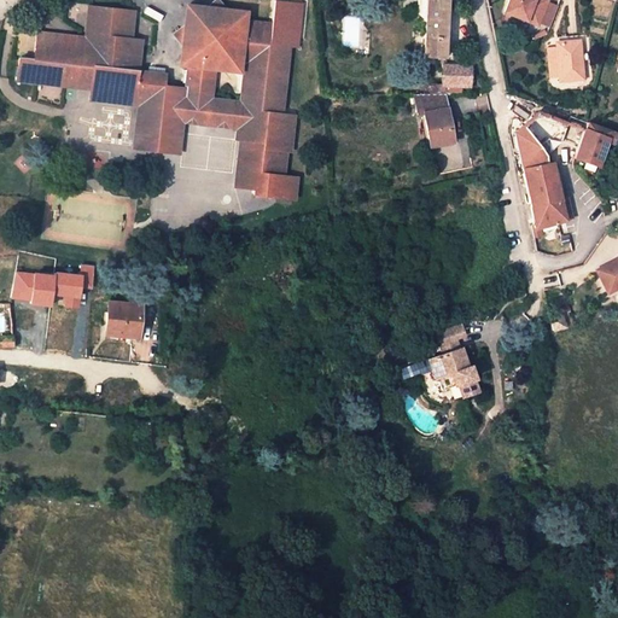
[(426,0),(424,56),(444,56),(447,0),(426,0)]
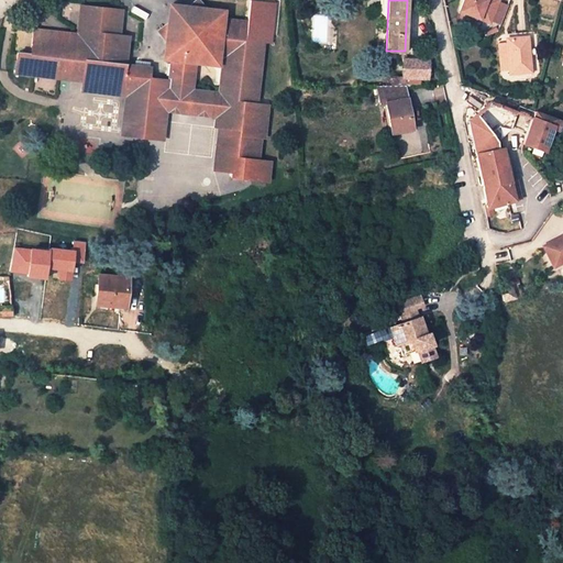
[(462,0),(457,11),(488,24),(489,20),(497,2),(498,1),(495,0),(462,0)]
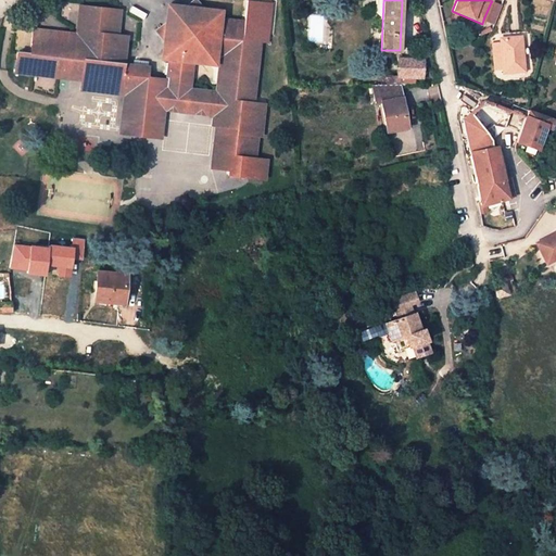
[(146,97),(125,95),(121,135),(161,139),(164,112),(211,117),(210,126),(214,127),(210,168),(229,171),(228,175),(267,179),(269,159),(257,158),(260,137),(264,138),(267,102),(256,101),(263,41),(268,42),(273,4),(249,2),(247,20),(224,17),(225,9),(167,2),(161,60),(167,61),(165,78),(148,76),(146,97)]
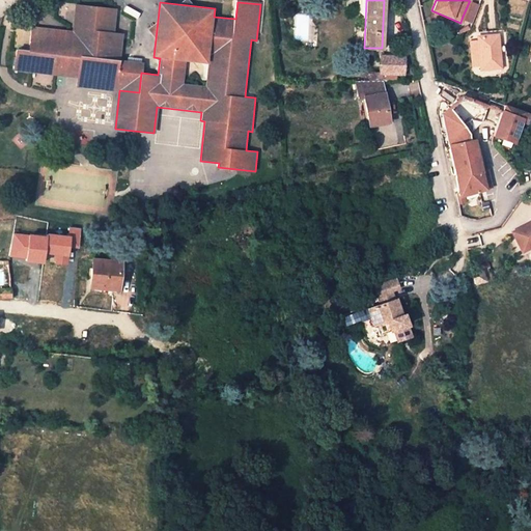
[(469,2),(462,19),(472,23),(478,5),(469,2)]
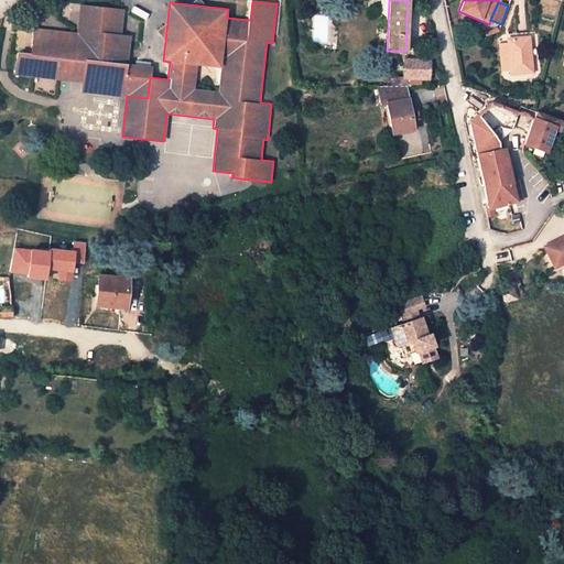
[(17,75),(69,80),(71,75),(84,76),(83,82),(82,91),(127,96),(148,98),(150,77),(151,67),(126,64),(129,36),(119,34),(122,9),(82,4),(78,30),(82,30),(80,39),(54,35),(55,30),(34,29),(31,54),(18,53),(17,75)]
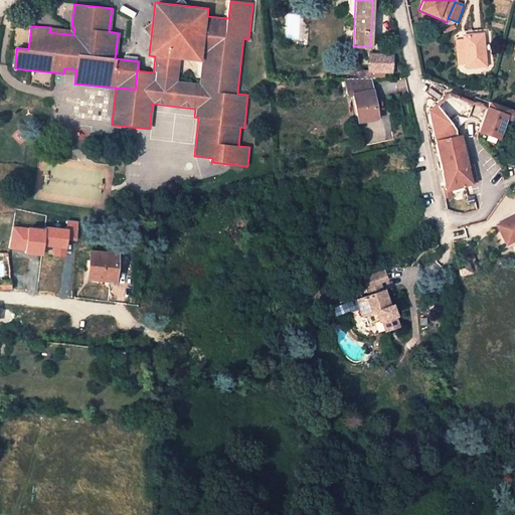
[(454,25),(445,30),(446,33),(456,28),(454,25)]
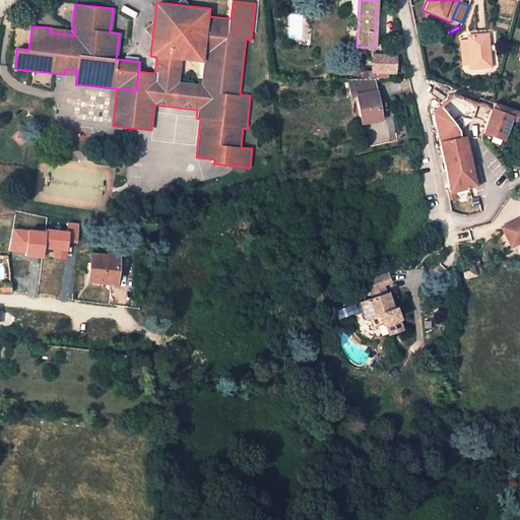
[(469,67),(490,66),(486,35),(467,36),(467,40),(469,66),(469,67)]
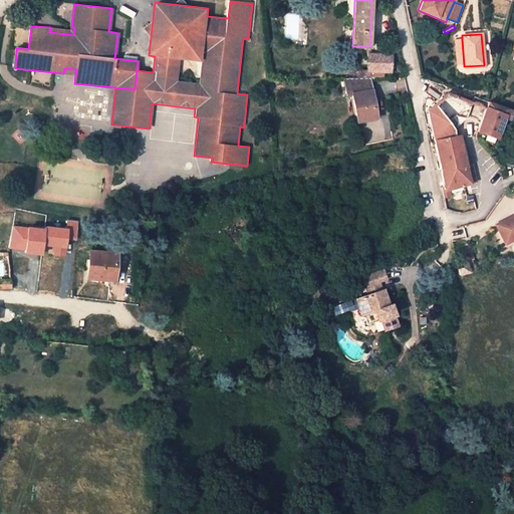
[(462,39),(455,40),(457,65),(464,65),(462,39)]
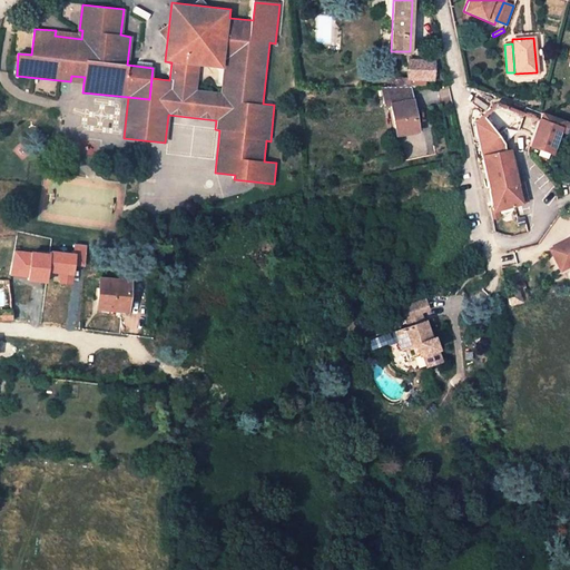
[(434,60),(409,60),(408,76),(408,80),(426,81),(433,81),(434,60)]
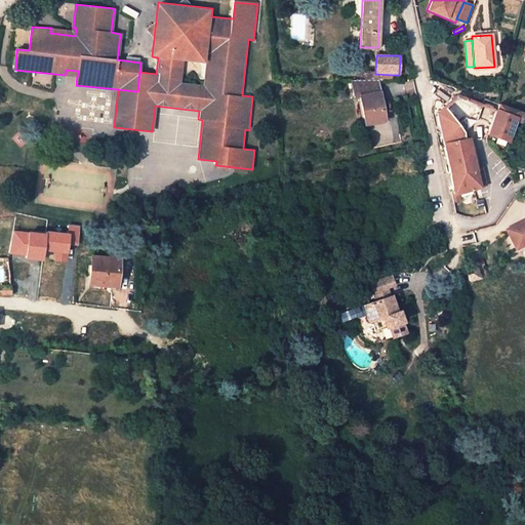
[(375,70),(365,70),(365,80),(377,80),(393,79),(393,75),(375,74),(375,70)]
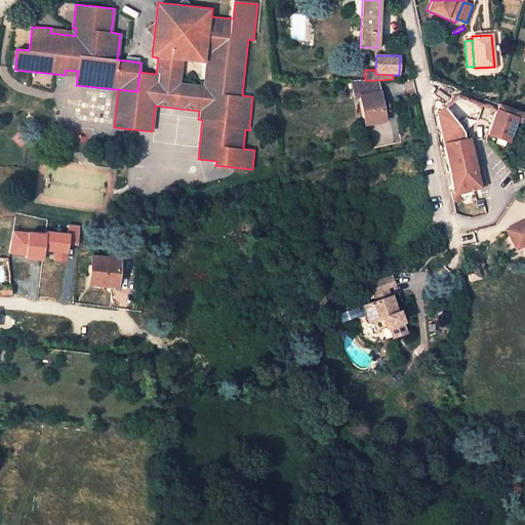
[(377,80),(365,80),(351,81),(353,96),(359,96),(379,92),(377,80)]
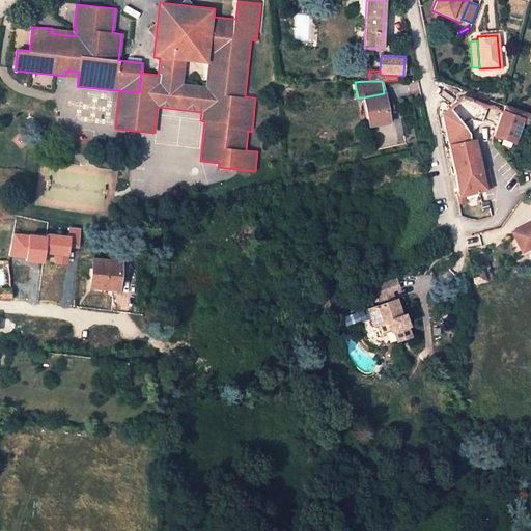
[(363,98),(368,126),(390,122),(384,93),(363,98)]
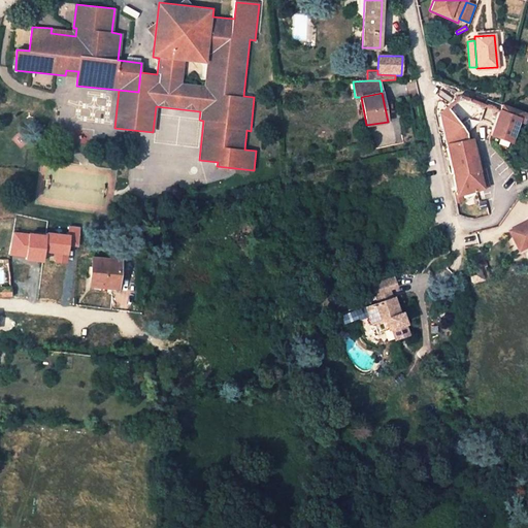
[(490,187),(486,169),(479,170),(472,138),(467,139),(466,132),(491,135),(513,142),(516,133),(522,135),(527,118),(527,112),(503,104),(502,104),(500,111),(461,97),(449,107),(440,116),(457,195),(490,187)]
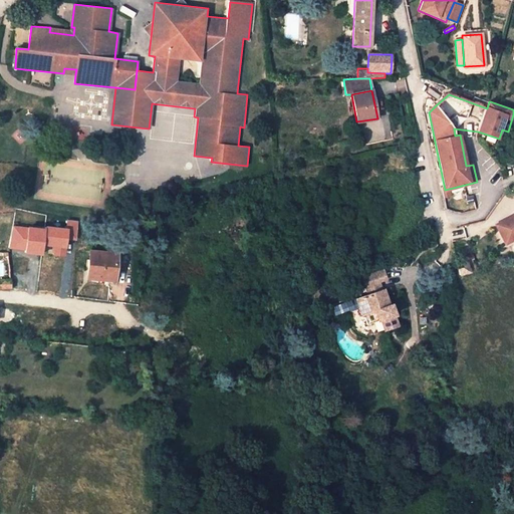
[(12,236),(67,242),(69,221),(23,216),(24,210),(15,209),(12,236)]
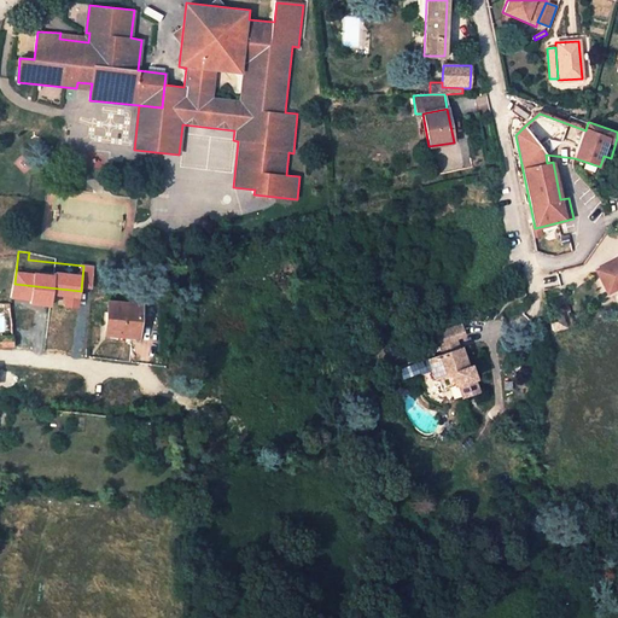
[(617,260),(595,275),(608,296),(617,289),(617,260)]
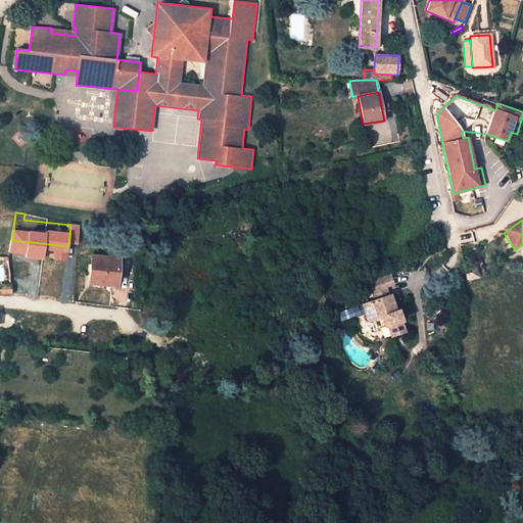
[(115,256),(91,254),(91,264),(86,264),(85,273),(90,274),(90,283),(114,284),(115,256)]
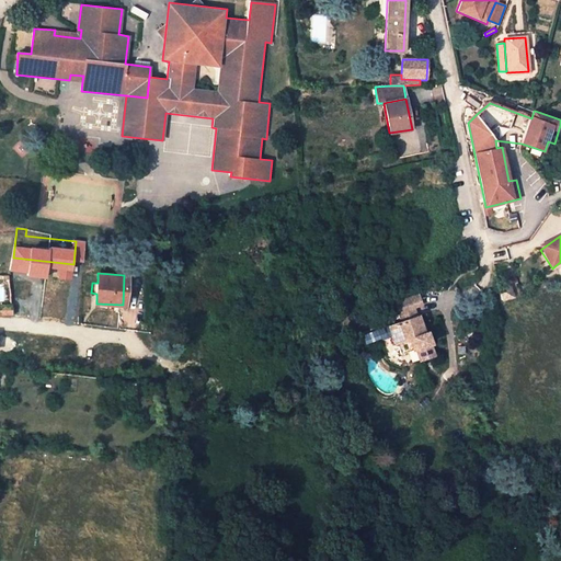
[(500,292),(502,302),(513,299),(511,288),(500,292)]
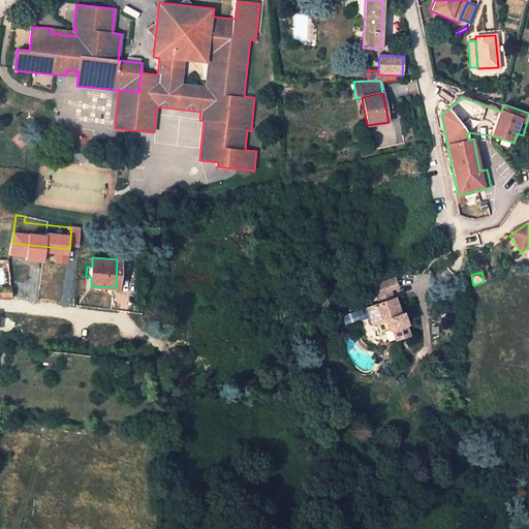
[(390,277),(372,284),(374,292),(382,289),(389,287),(393,286),(390,277)]
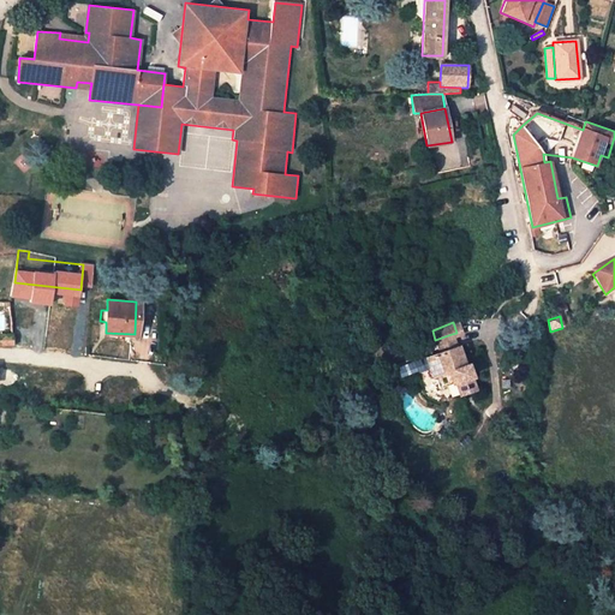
[(0,345),(15,345),(13,334),(0,334),(0,345)]
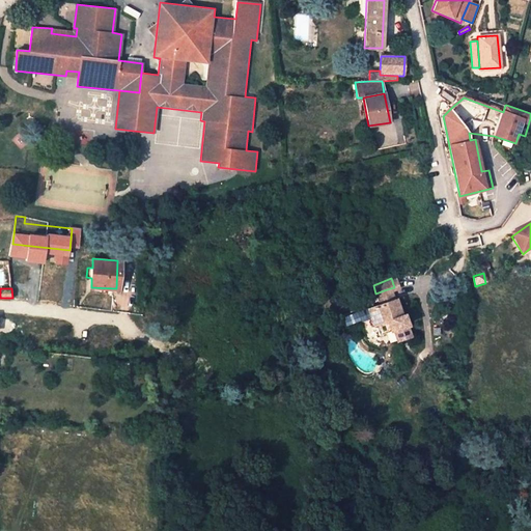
[(390,288),(384,290),(388,300),(394,298),(390,288)]
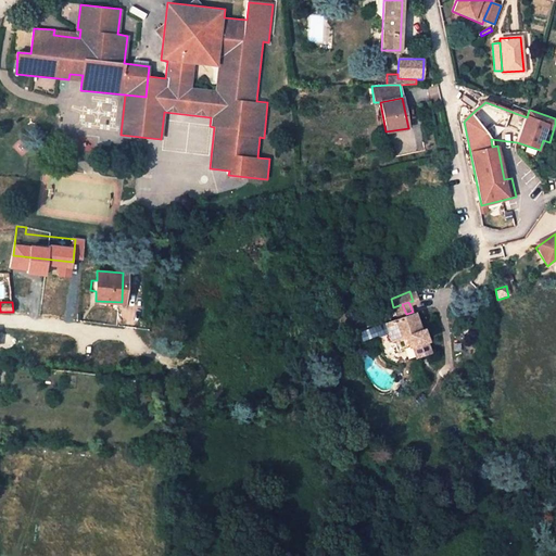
[(406,314),(382,323),(390,343),(399,340),(402,349),(411,345),(415,357),(429,352),(420,328),(418,328),(413,312),(406,314)]
